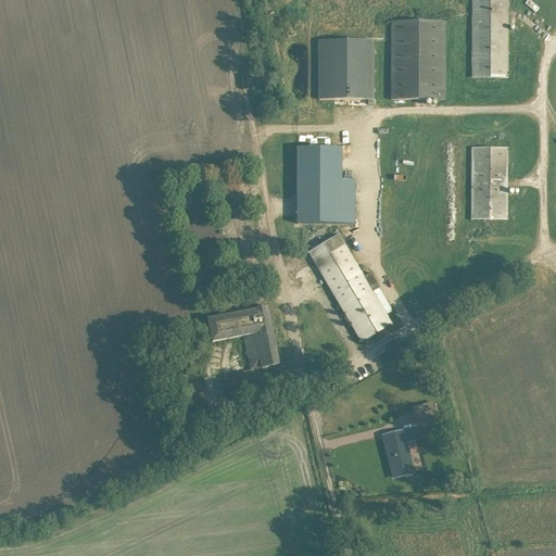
[(472,0),(472,78),(509,78),(509,0),(472,0)]
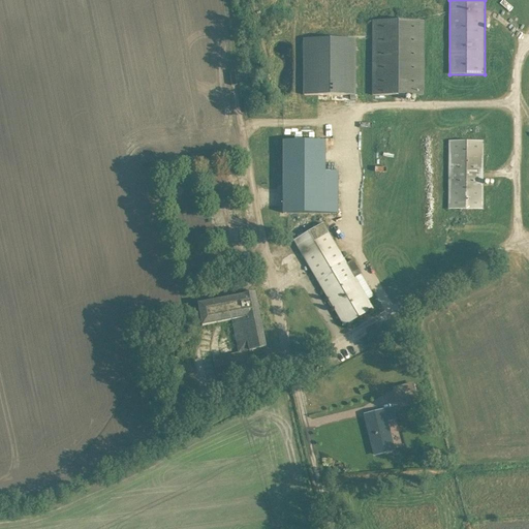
[(373,20),(373,94),(426,94),(425,20),(373,20)]
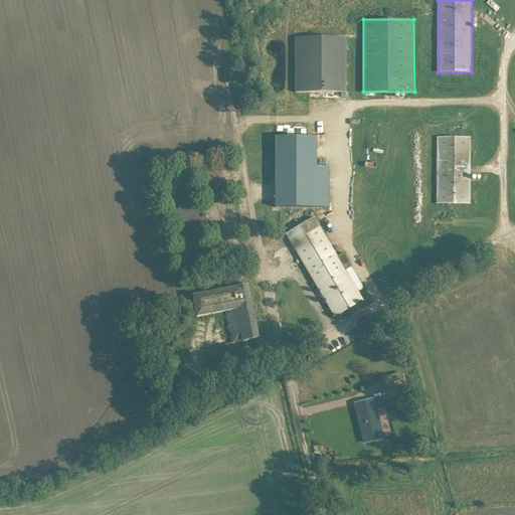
[(349,37),(297,36),(297,93),(348,93),(349,37)]
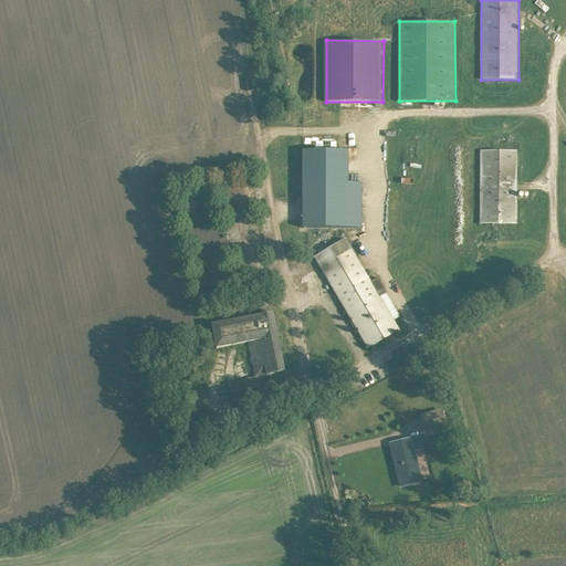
[(481,149),(481,223),(519,223),(520,150),(481,149)]
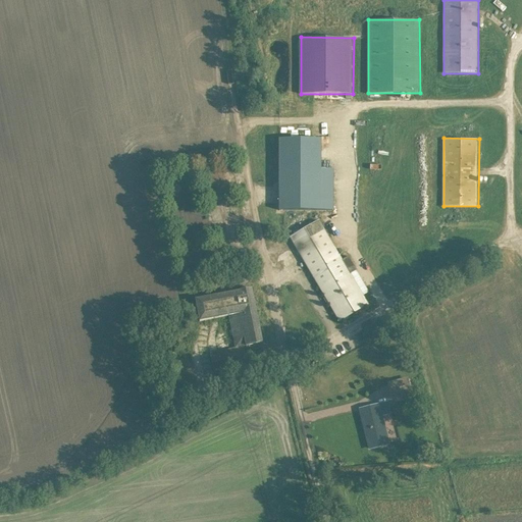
[(320,139),(278,139),(279,210),(319,210),(320,139)]
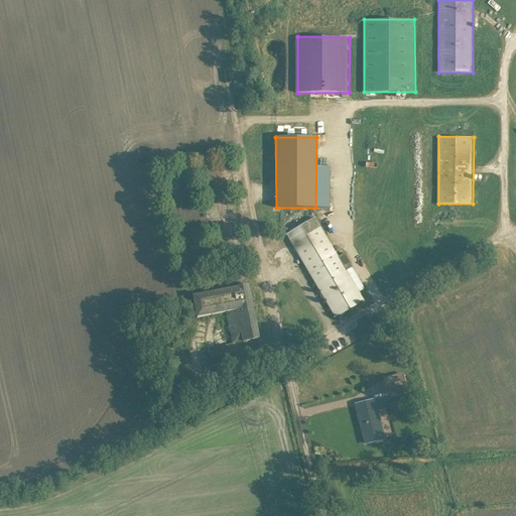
[(347,253),(339,257),(319,218),(290,232),(334,318),(367,302),(361,290),(365,288),(347,253)]
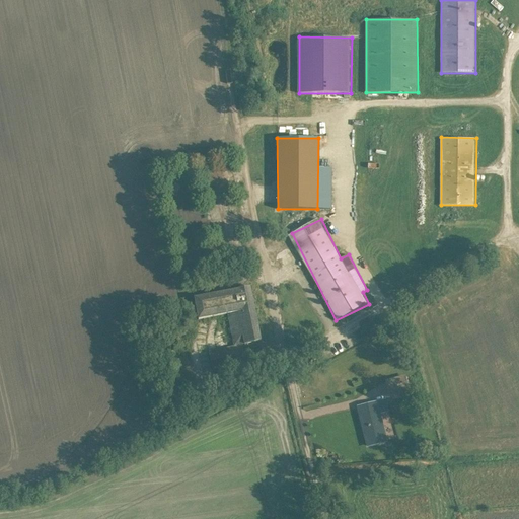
[(241,345),(244,344),(261,341),(249,287),(194,298),(198,319),(228,314),(234,346),(209,351),(213,371),(231,368),(245,365),(241,345)]
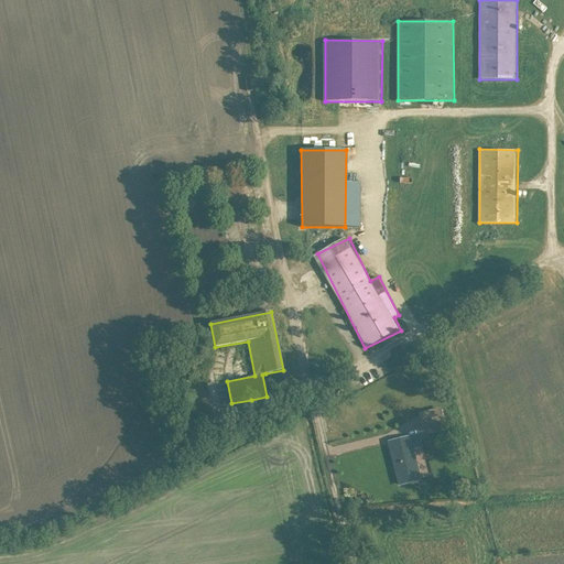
[(430,411),(430,412),(434,429),(445,425),(441,410),(441,409),(441,408),(430,411)]
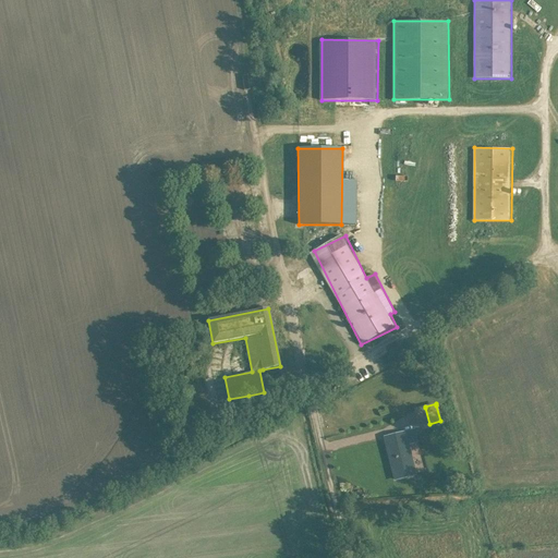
[(413,431),(385,438),(396,480),(415,475),(408,445),(416,443),(413,431)]
